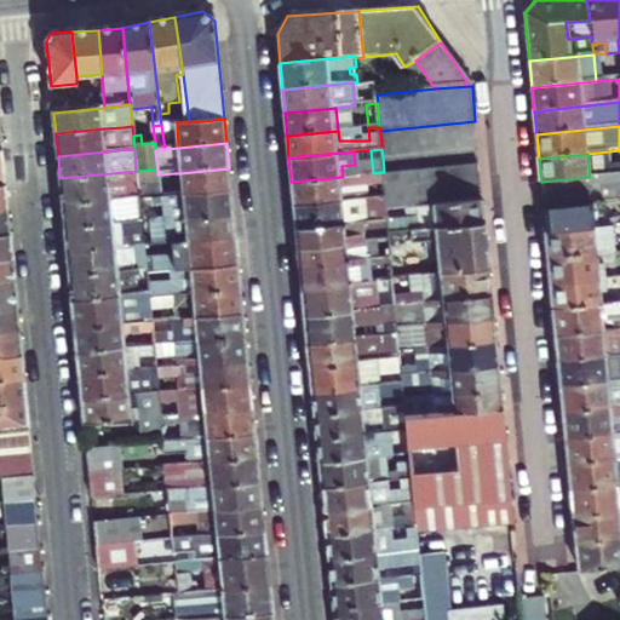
[(231,191),(229,168),(181,173),(183,187),(160,188),(160,199),(170,197),(231,191)]
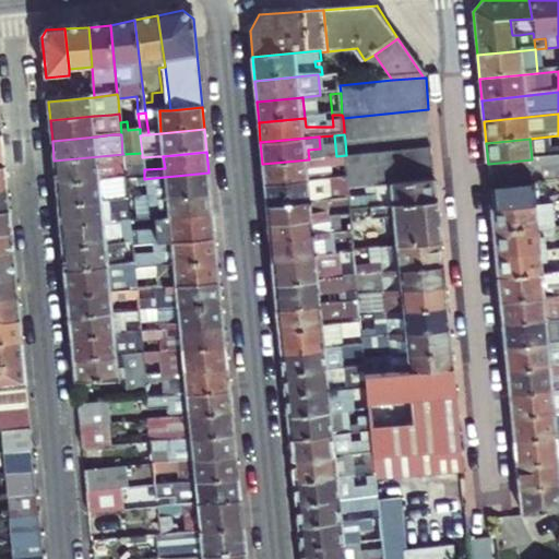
[(54,161),(56,182),(125,177),(123,154),(54,161)]
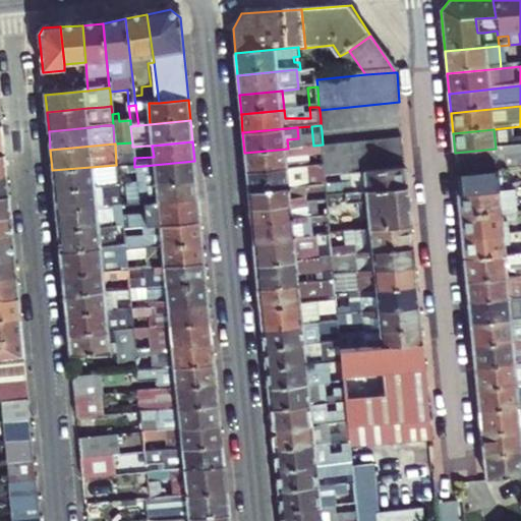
[(406,168),(403,143),(390,145),(393,173),(406,172),(406,168)]
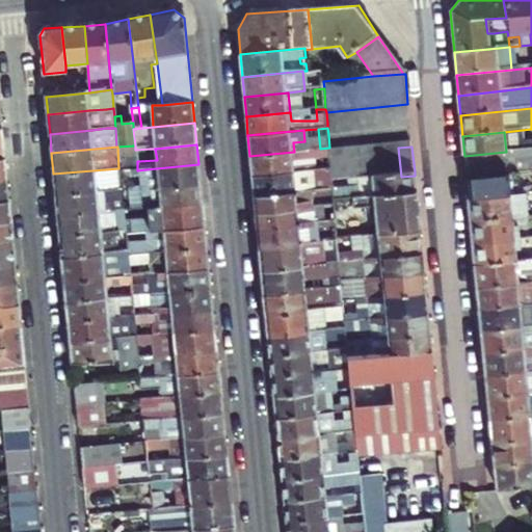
[(249,156),(251,177),(295,171),(294,163),(321,161),(322,168),(331,168),(330,154),(329,148),(320,149),(294,152),(249,156)]
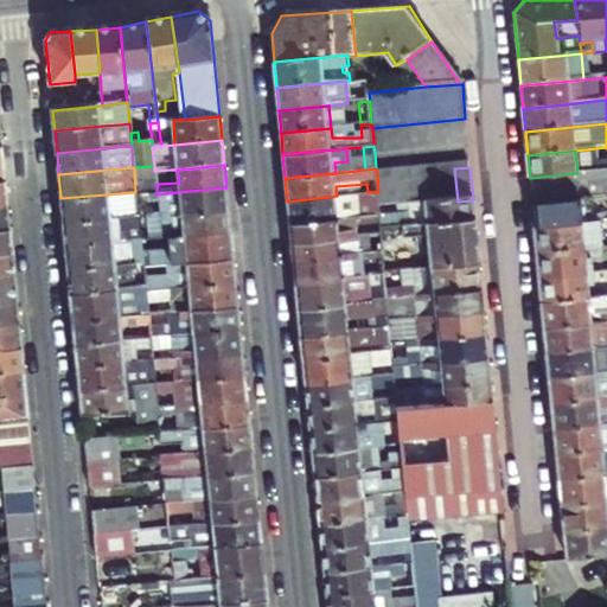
[(454,168),(439,170),(441,203),(458,202),(454,168)]
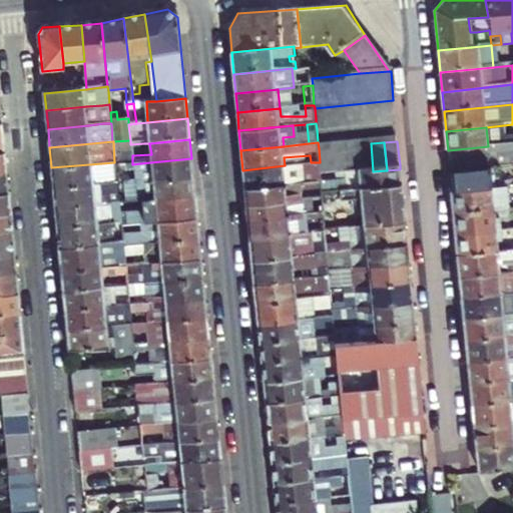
[(373,171),(371,143),(358,144),(361,173),(373,171)]
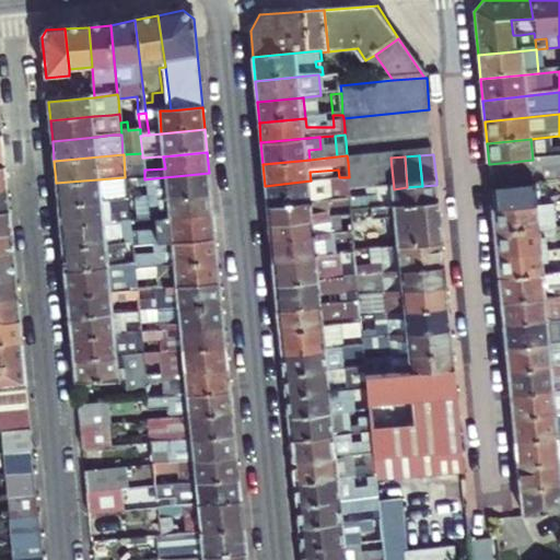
[(391,158),(376,160),(380,190),(384,190),(394,189),(391,158)]
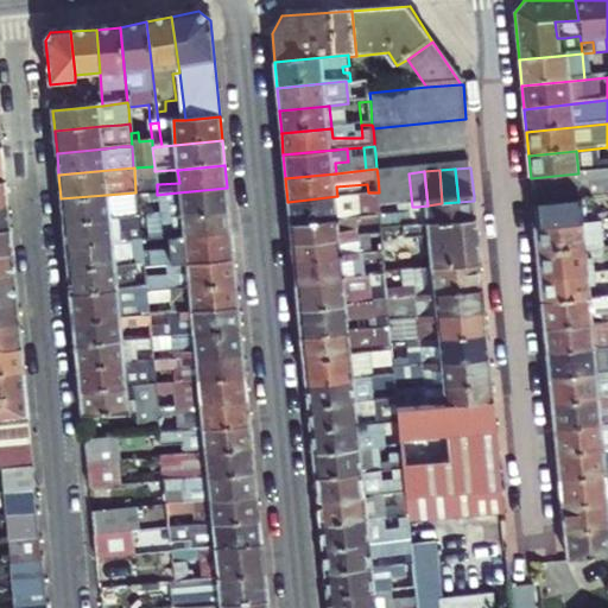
[(533,207),(586,201),(607,198),(607,171),(578,173),(531,178),(533,207)]
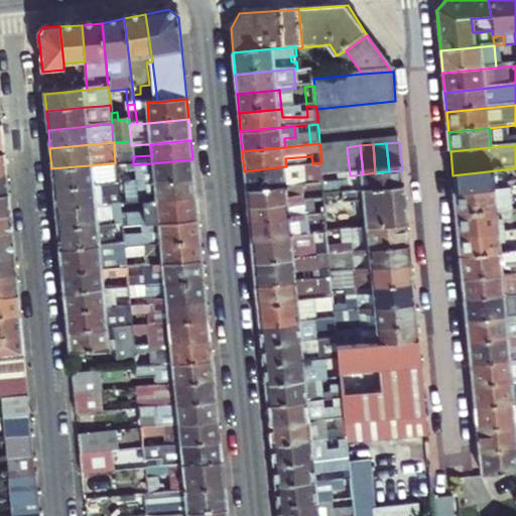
[(347,147),(332,148),(335,177),(350,175),(347,147)]
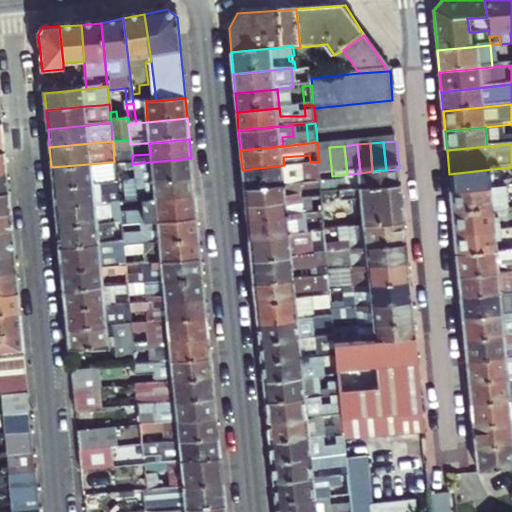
[(332,176),(329,147),(318,148),(319,162),(320,177),(332,176)]
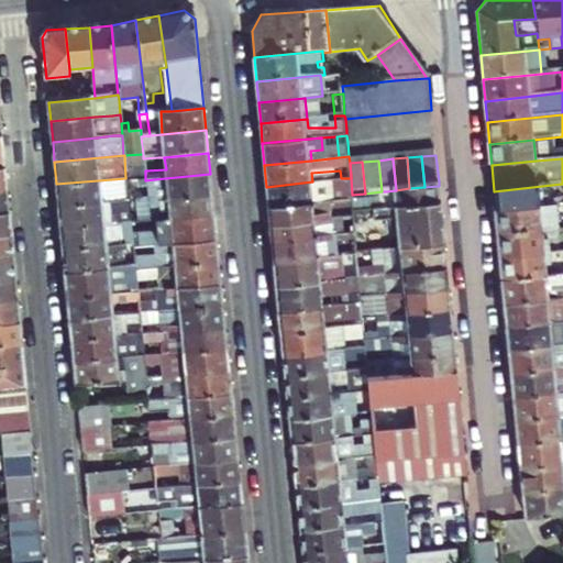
[(144,165),(124,167),(125,178),(127,183),(134,181),(145,180),(145,170),(144,165)]
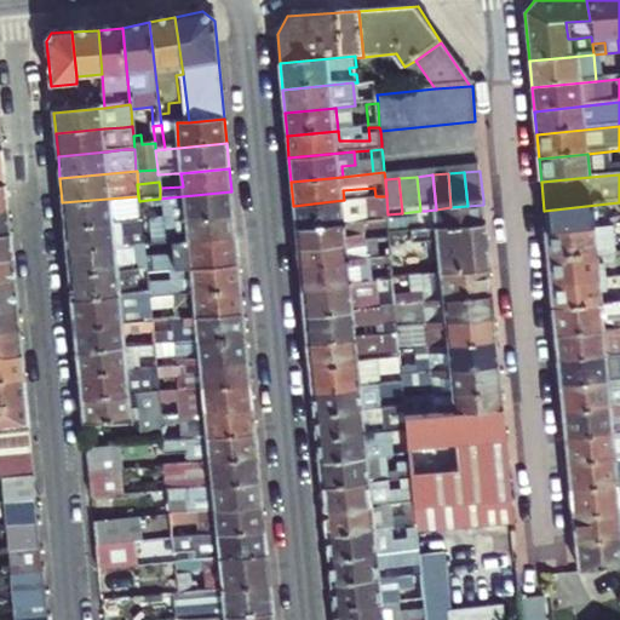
[(231,191),(170,197),(172,220),(185,219),(234,214),(231,191)]
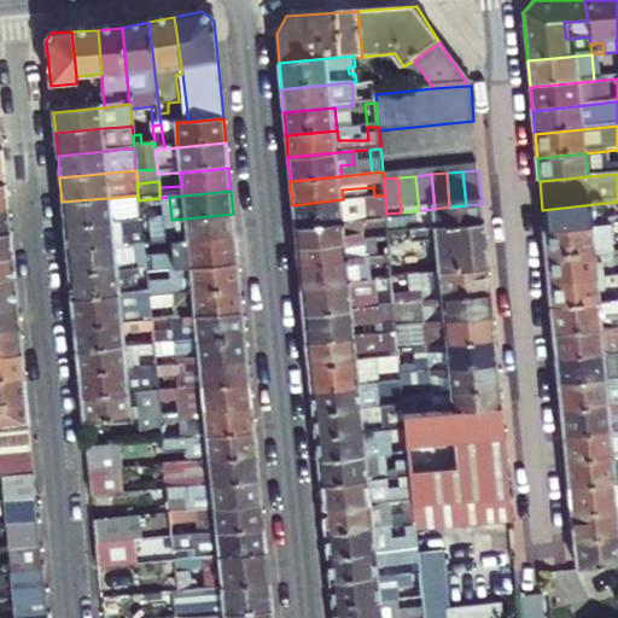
[(114,221),(132,220),(140,217),(139,200),(138,196),(62,202),(64,226),(114,221)]
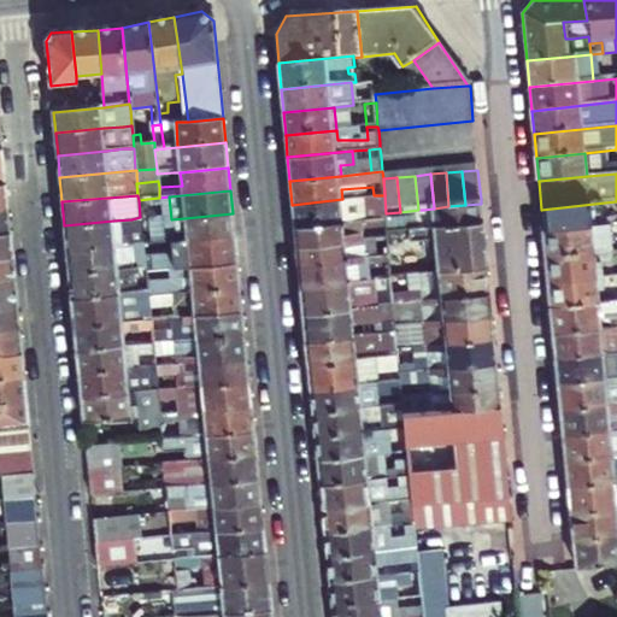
[(292,205),(294,227),(363,221),(376,219),(387,218),(386,213),(385,195),(374,195),(342,199),(292,205)]
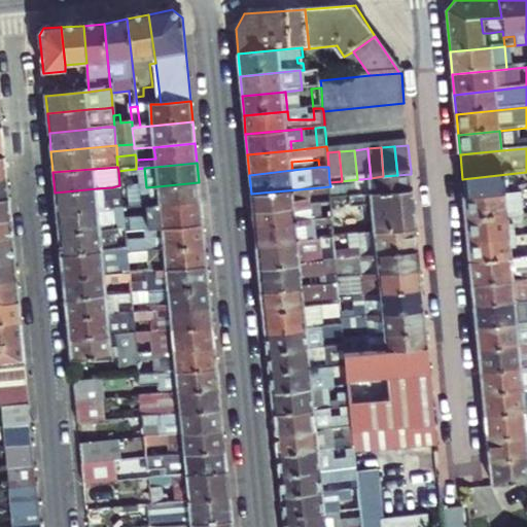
[(128,189),(126,170),(118,171),(119,185),(119,189),(128,189)]
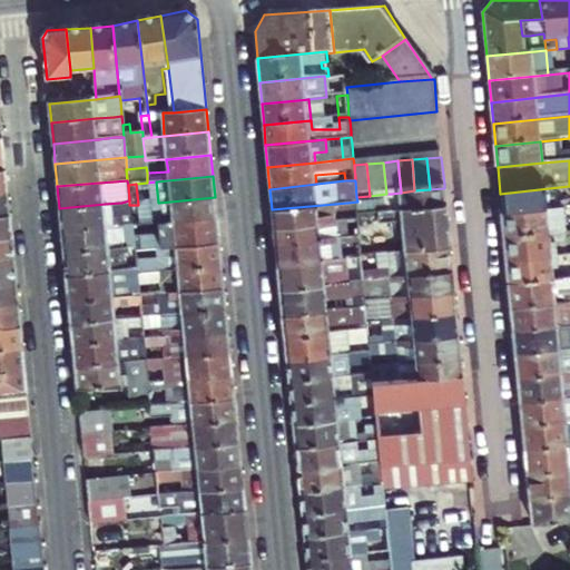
[(391,194),(393,216),(446,210),(444,188),(430,189),(414,190),(401,193),(391,194)]
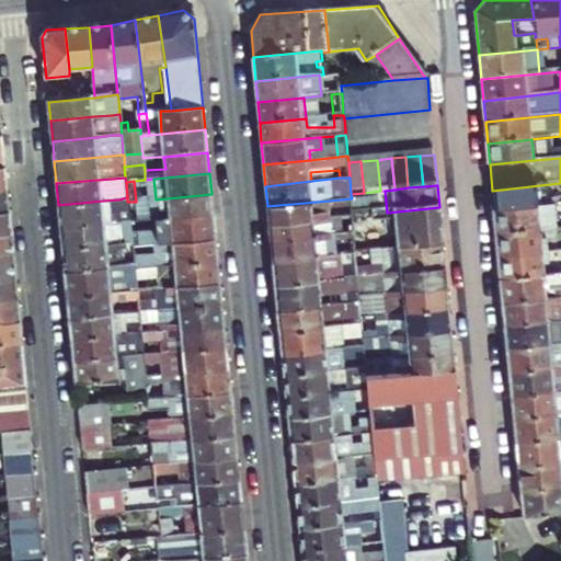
[(492,191),(494,214),(542,209),(540,185),(492,191)]
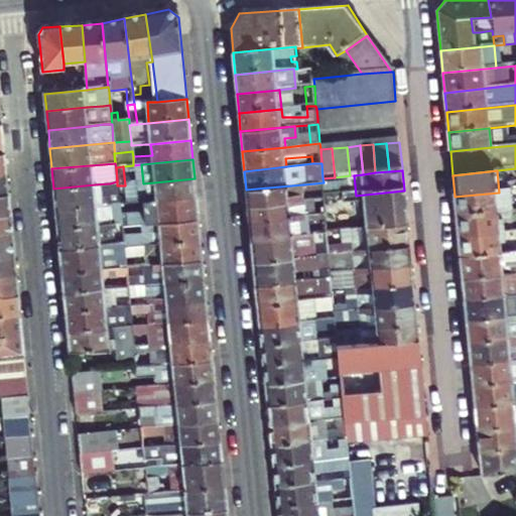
[(0,198),(9,197),(7,176),(0,176),(0,198)]
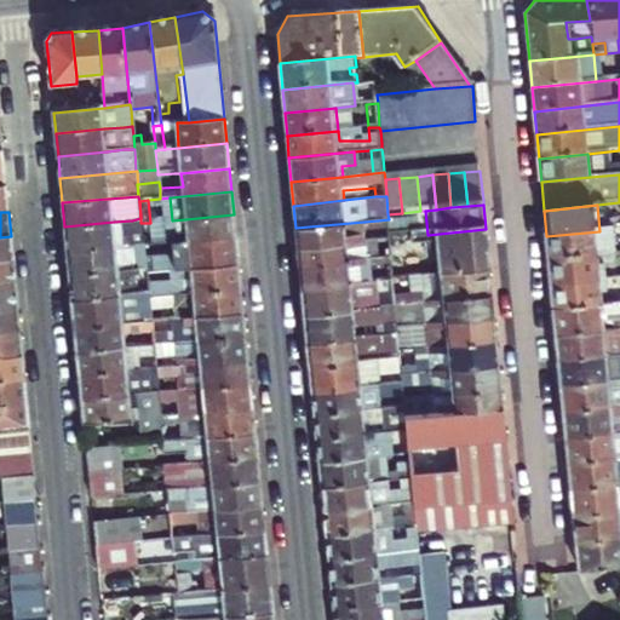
[(151,234),(150,223),(141,223),(143,239),(143,244),(143,248),(158,246),(171,245),(236,239),(234,214),(185,219),(187,230),(151,234)]
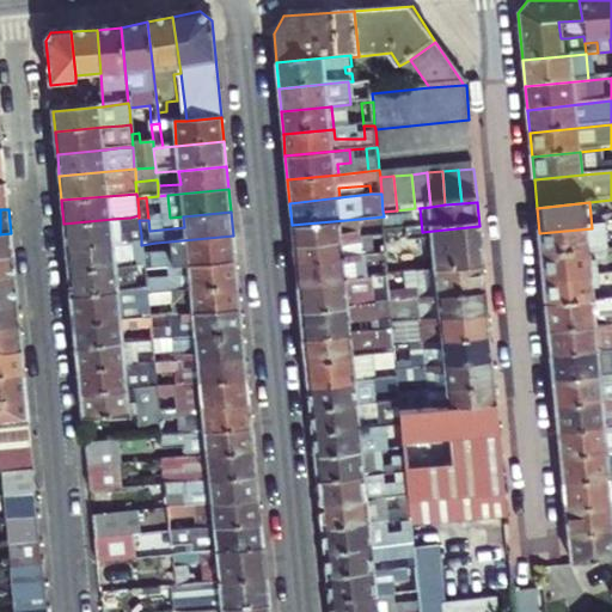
[(63,224),(66,249),(115,243),(133,242),(141,240),(141,236),(139,220),(139,215),(130,218),(112,219),(63,224)]
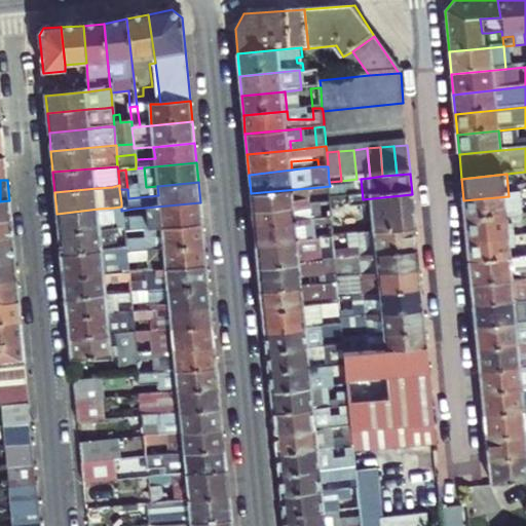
[(331,202),(331,201),(330,186),(321,187),(322,204),(331,202)]
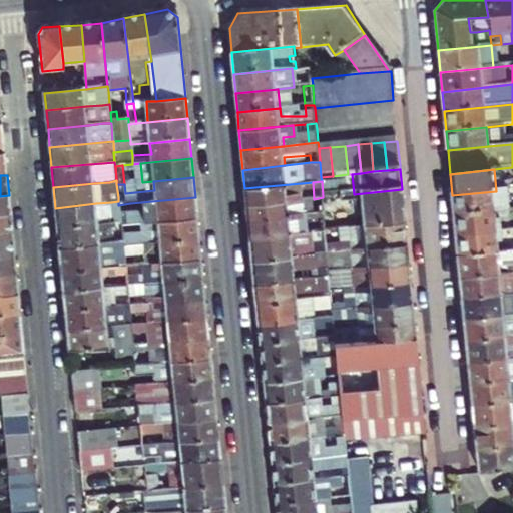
[(244,188),(246,205),(304,200),(302,183),(244,188)]
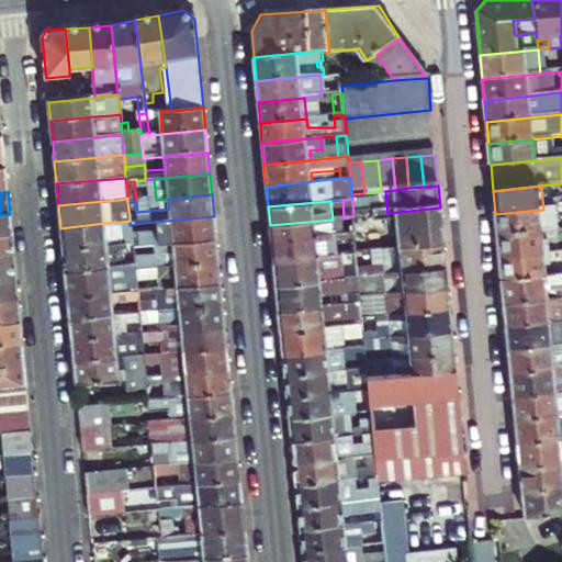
[(397,253),(445,247),(440,208),(388,213),(366,214),(367,226),(395,224),(397,253)]
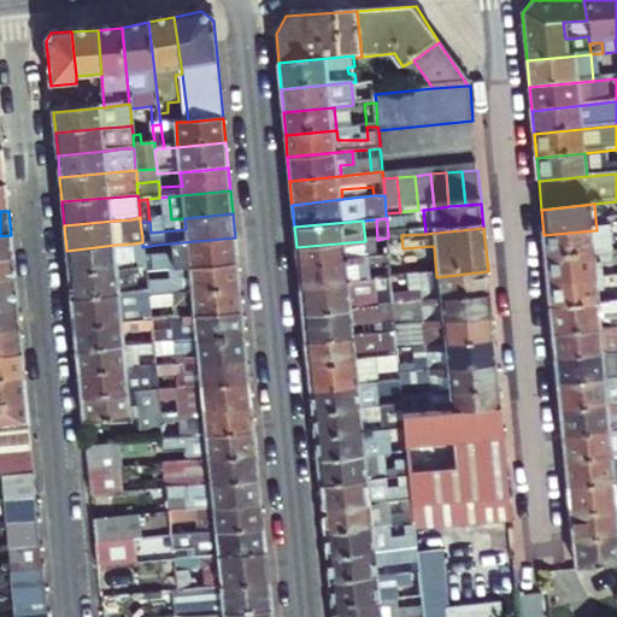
[(544,235),(546,259),(593,256),(592,247),(600,246),(598,229),(597,230),(544,235)]
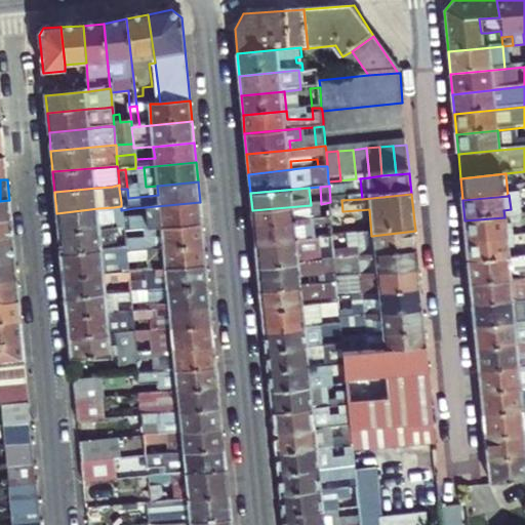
[(0,220),(11,220),(9,200),(0,201),(0,220)]
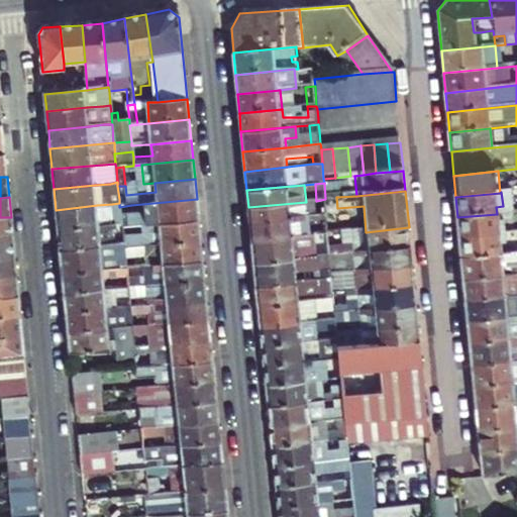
[(197,199),(142,204),(144,228),(160,226),(199,223),(197,199)]
